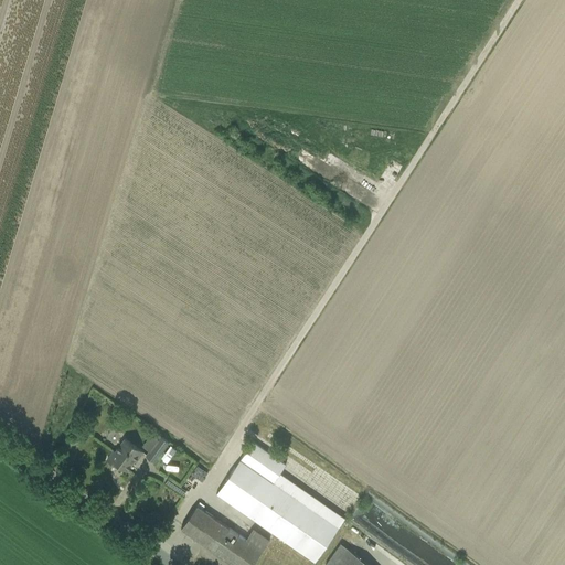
[(153,446),(161,451),(169,441),(161,435),(153,446)]
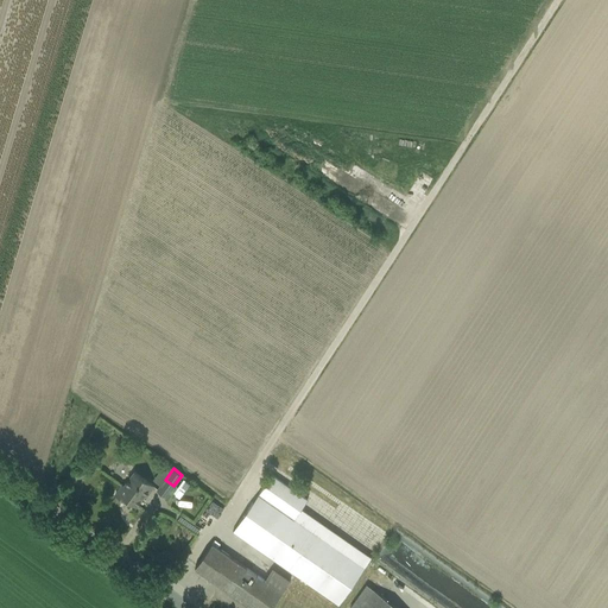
[(122,485),(115,494),(122,500),(125,496),(137,506),(145,495),(146,496),(153,486),(134,472),(124,486),(122,485)]
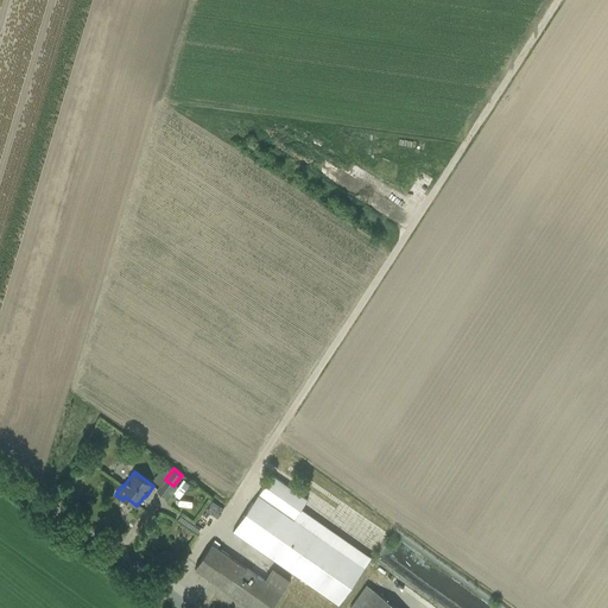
[(339,605),(369,562),(372,557),(302,510),(309,499),(272,474),(233,531),(339,605)]
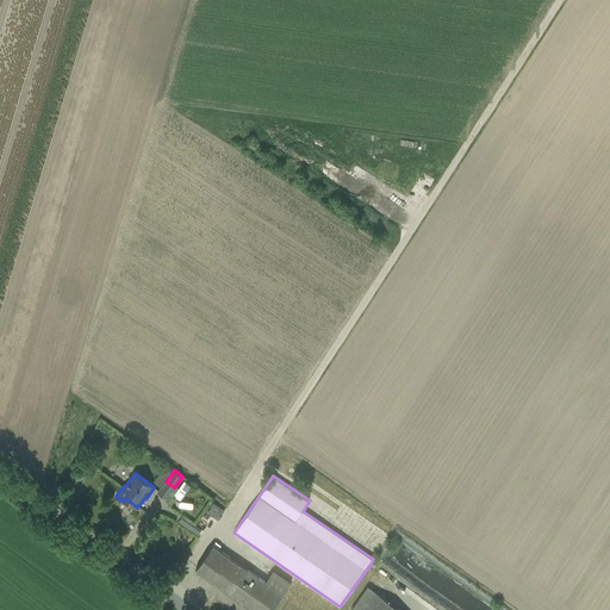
[(251,609),(272,609),(273,609),(292,583),(274,570),(265,582),(213,546),(195,571),(251,609)]
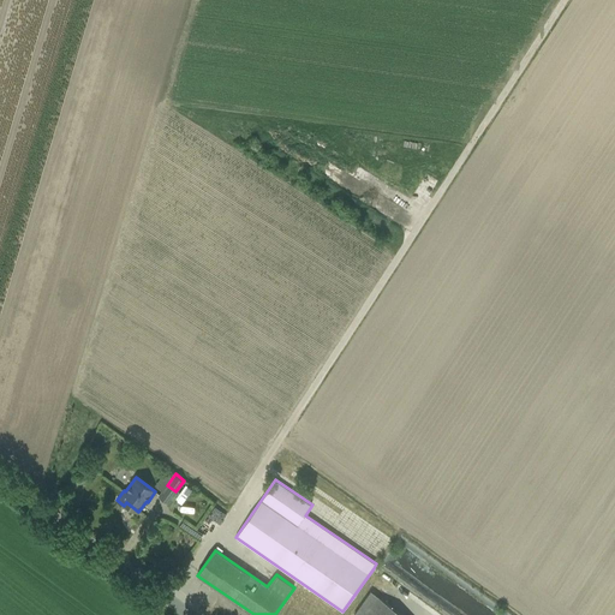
[(353,614),(404,614),(371,591),(353,614)]
